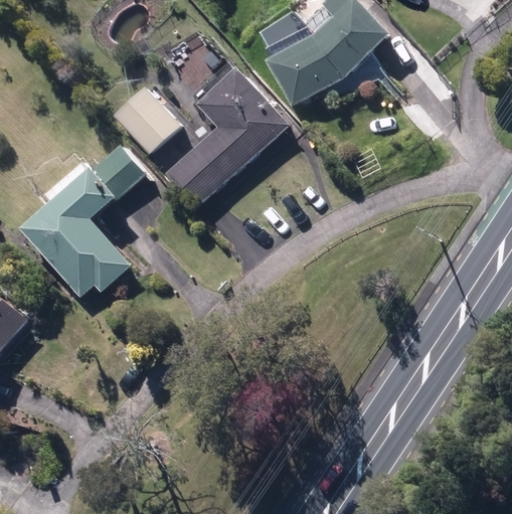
[(266,61),(291,108),(343,78),(389,36),(356,0),(349,0),(348,1),(347,0),(328,0),(322,6),(334,18),(317,34),(266,61)]
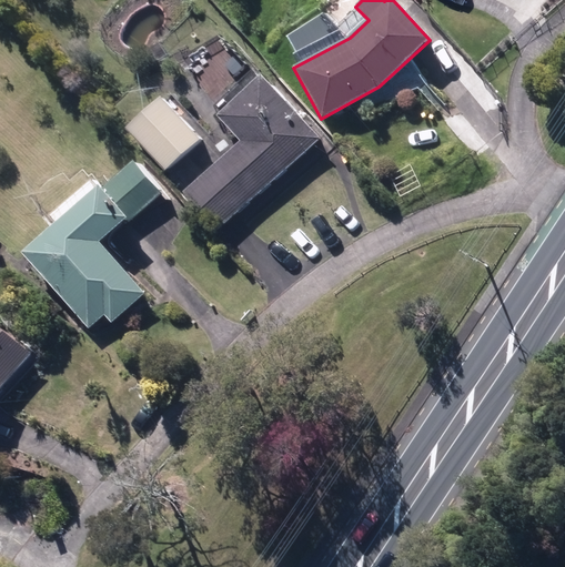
[(183,193),(217,230),(318,140),(262,78),(219,117),(241,141),(183,193)]
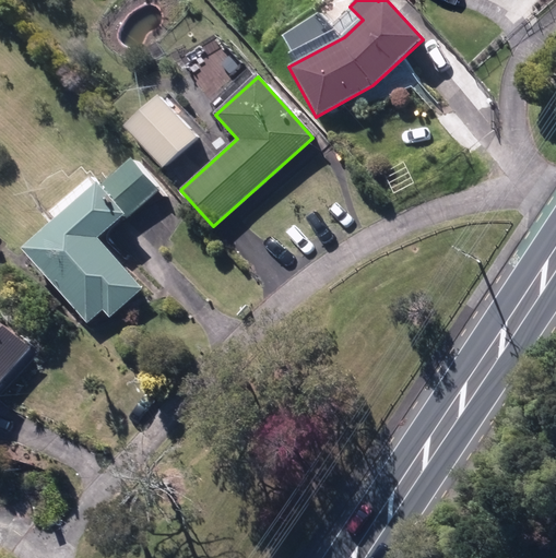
[(125,127),(163,168),(194,139),(156,97),(125,127)]
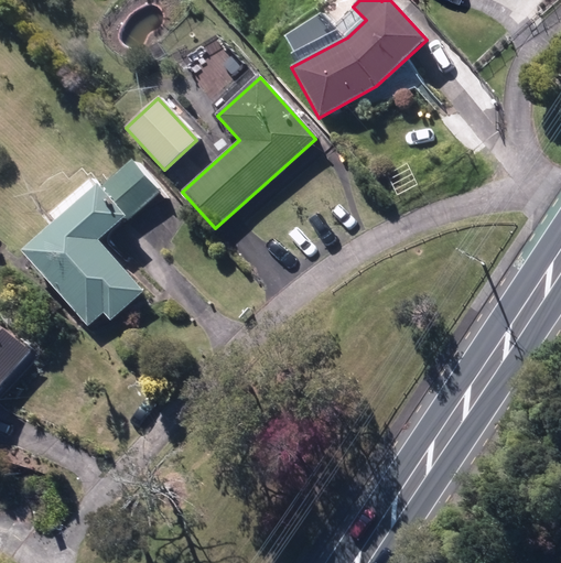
[(21,251),(86,325),(101,313),(109,323),(144,291),(99,240),(127,216),(128,219),(159,192),(131,161),(100,188),(97,184),(21,251)]
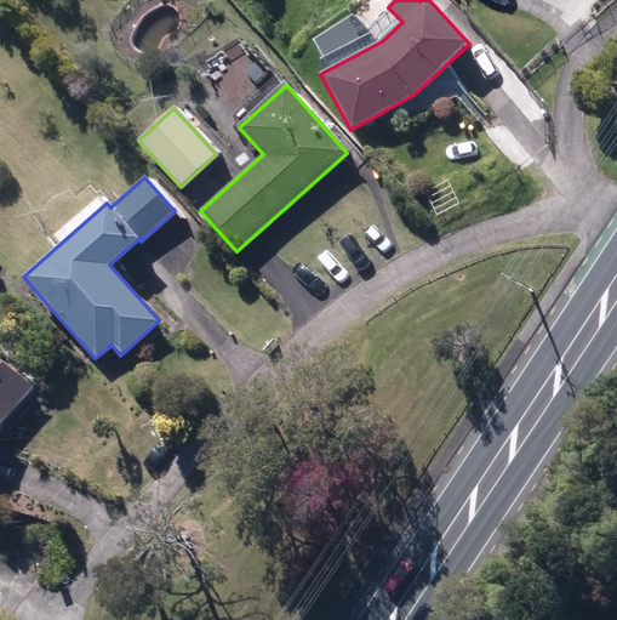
[(0,422),(32,387),(0,358),(0,422)]
